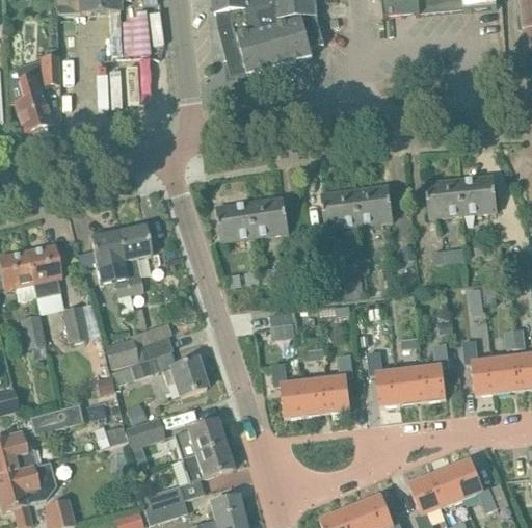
[(54,0),(55,14),(55,15),(120,11),(118,0),(54,0)]
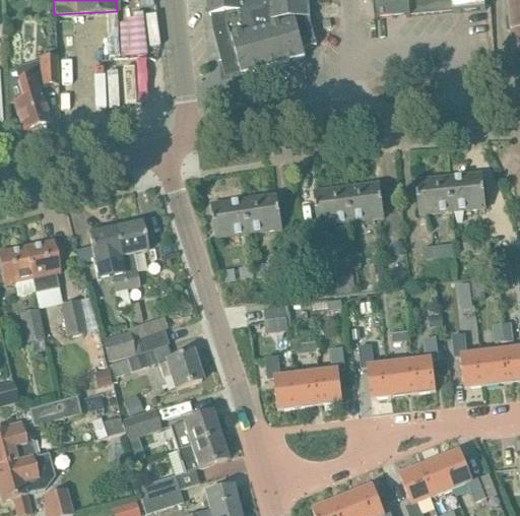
[(374,0),(374,1),(375,13),(375,17),(379,17),(406,14),(411,14),(410,12),(426,11),(453,8),(453,9),(485,6),(484,0),(374,0)]
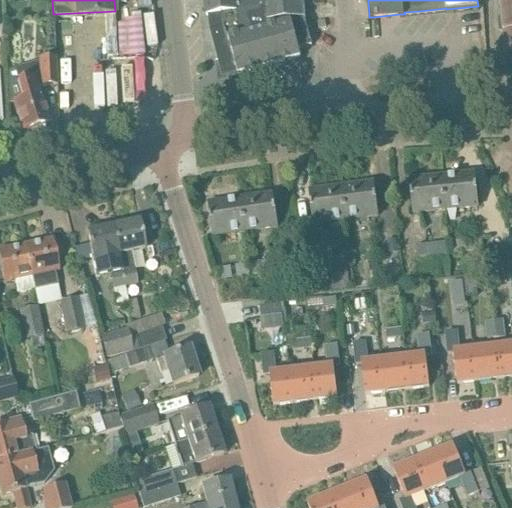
[(500,0),(506,50),(511,49),(511,0),(500,0)]
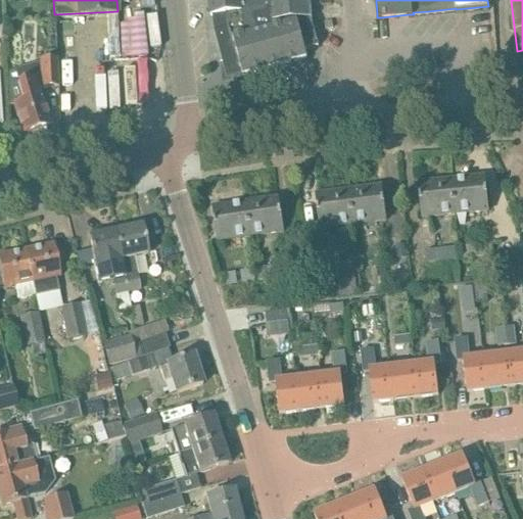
[(299,3),(212,12),(215,28),(218,39),(223,60),(220,61),(222,81),(307,57),(306,55),(304,49),(318,45),(317,43),(318,43),(311,15),(310,3),(299,3)]
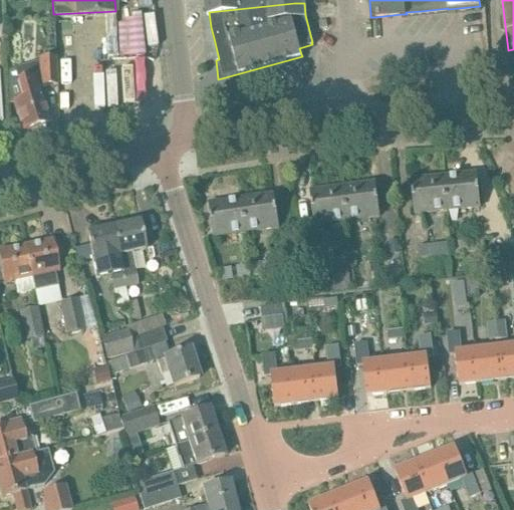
[(56,53),(40,53),(41,59),(41,82),(57,81),(56,54),(56,53)]
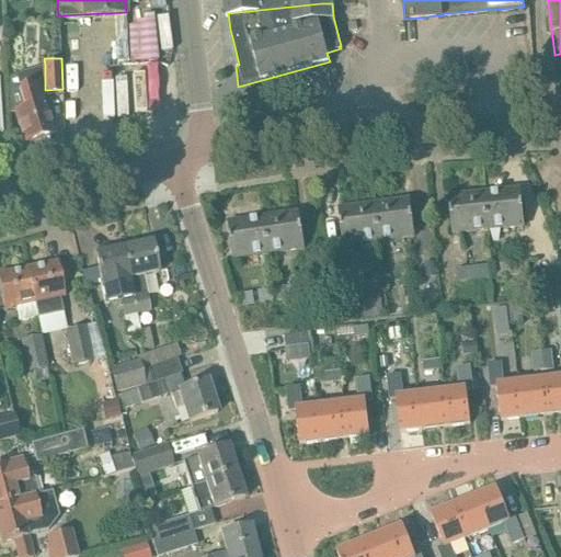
[(14,82),(9,84),(10,111),(14,109),(24,140),(53,132),(43,99),(42,100),(39,93),(37,86),(35,80),(20,84),(14,82)]
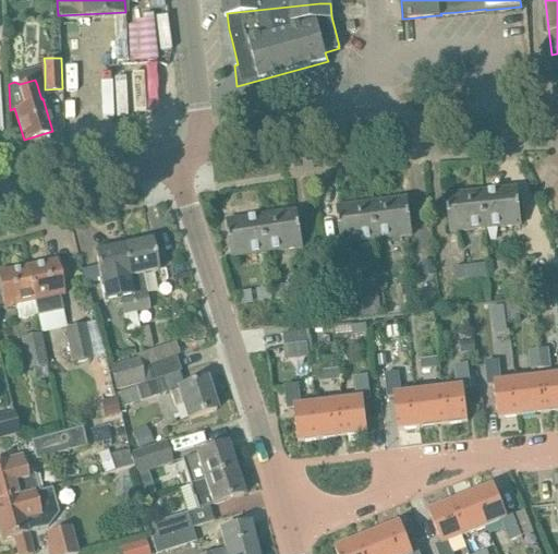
[(523,179),(496,181),(500,236),(528,233),(523,179)]
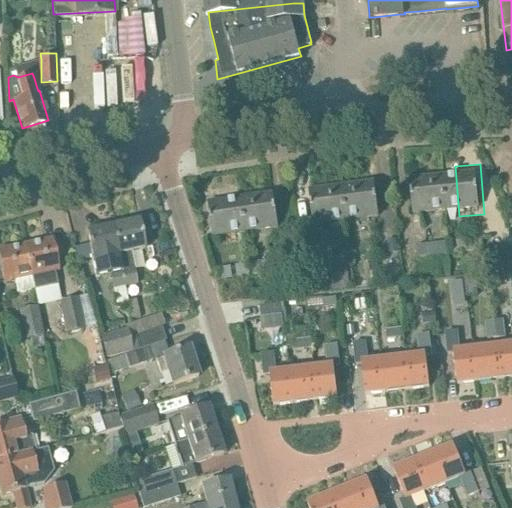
[(455,166),(431,167),(435,217),(459,216),(455,166)]
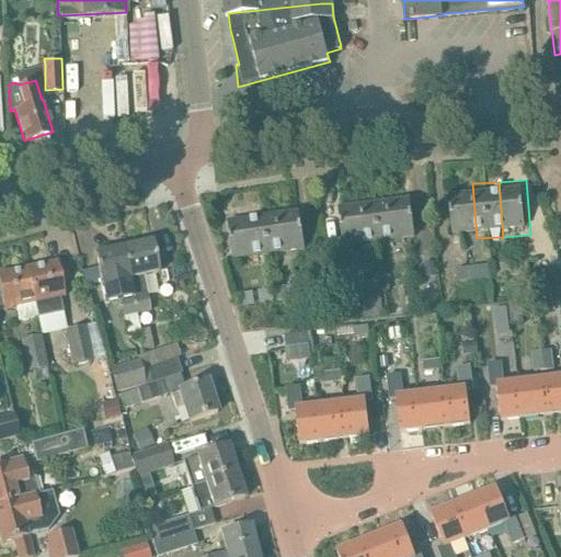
[(472,183),(446,185),(449,240),(477,238),(472,183)]
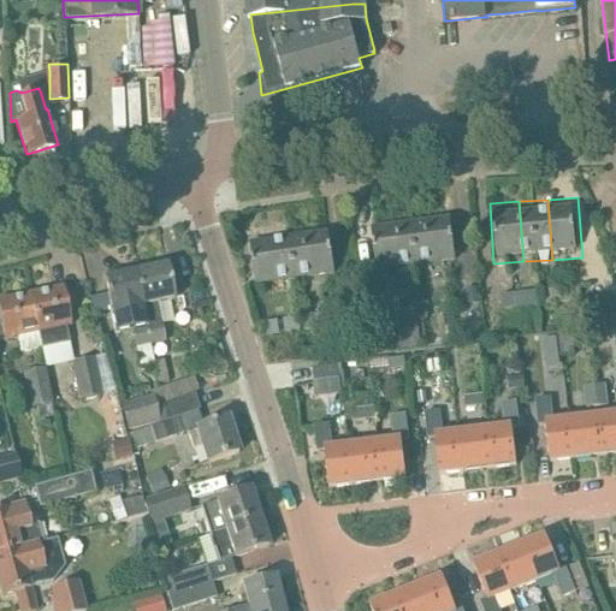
[(456,207),(426,211),(433,271),(463,267),(456,207)]
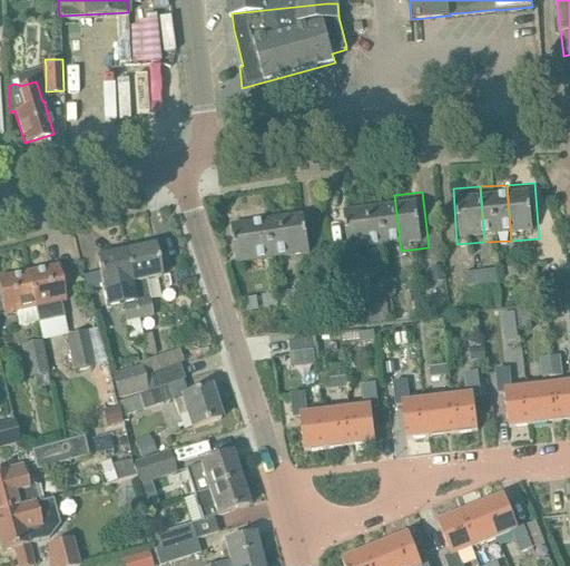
[(394,195),(367,198),(374,254),(401,251),(394,195)]
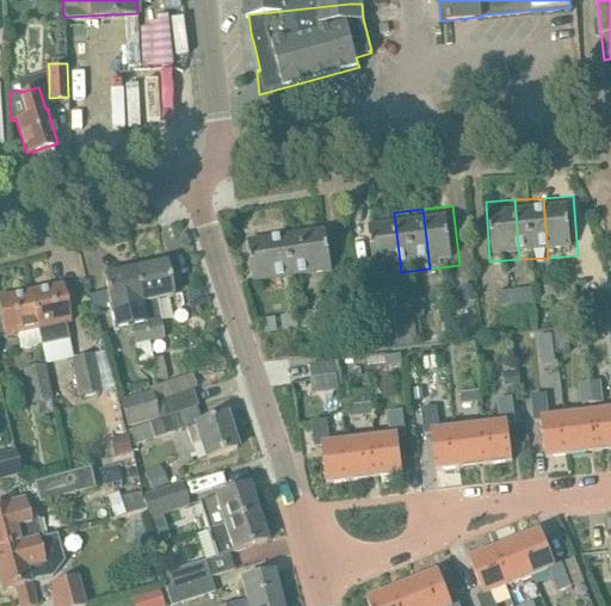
[(394,212),(365,216),(372,276),(401,272),(394,212)]
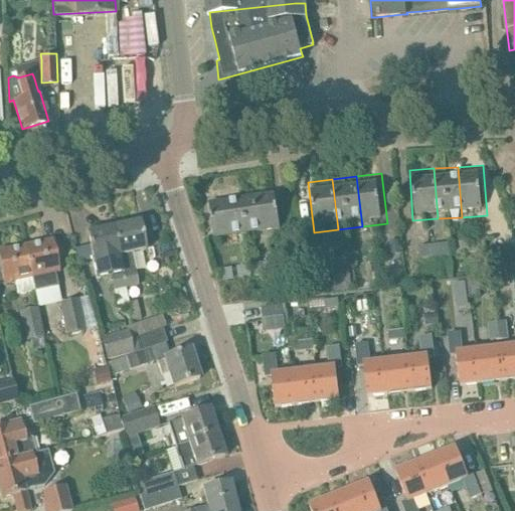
[(279,186),(254,190),(264,240),(288,235),(279,186)]
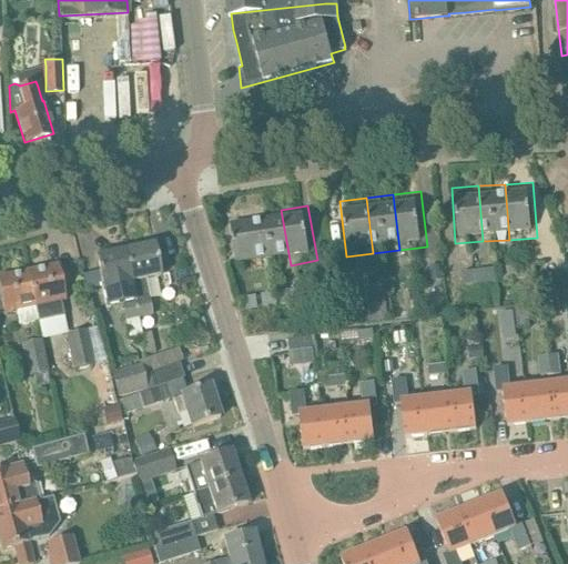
[(281,210),(254,214),(264,270),(291,265),(281,210)]
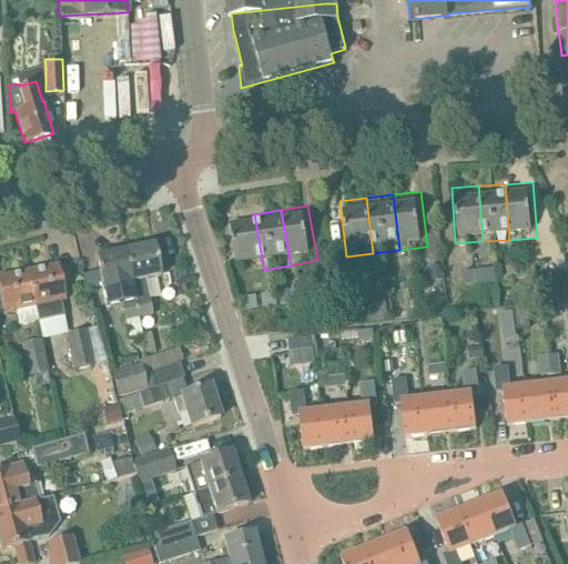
[(254,214),(227,219),(237,274),(264,270),(254,214)]
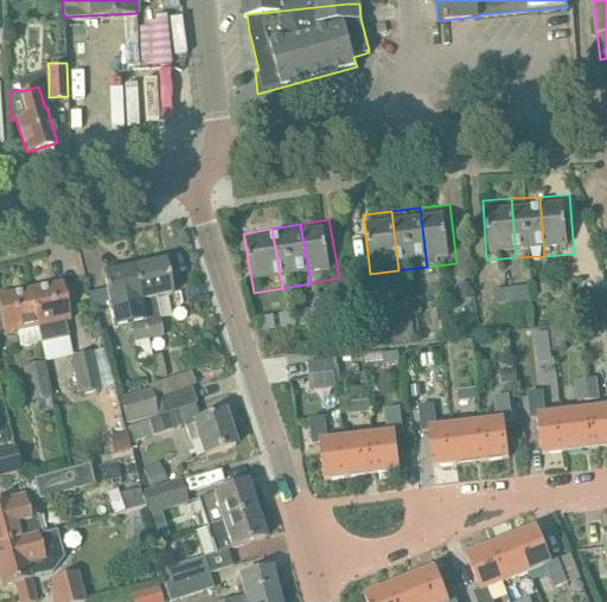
[(165,260),(134,266),(149,337),(164,333),(155,295),(173,292),(170,273),(167,274),(165,260)]
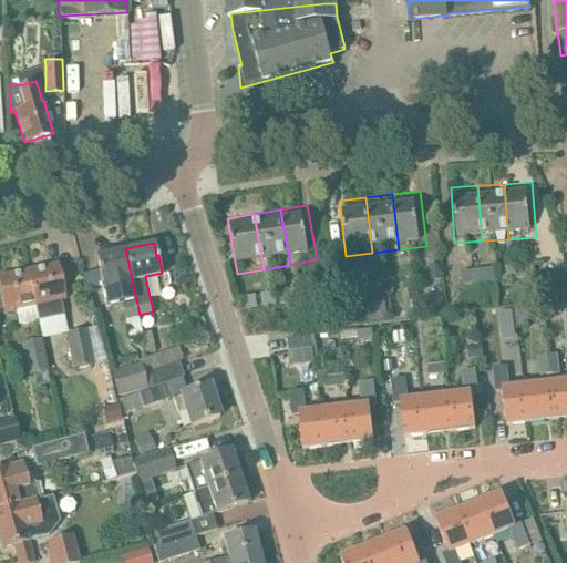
[(138,314),(125,248),(98,254),(101,267),(99,267),(102,285),(105,303),(122,299),(125,317),(138,314)]
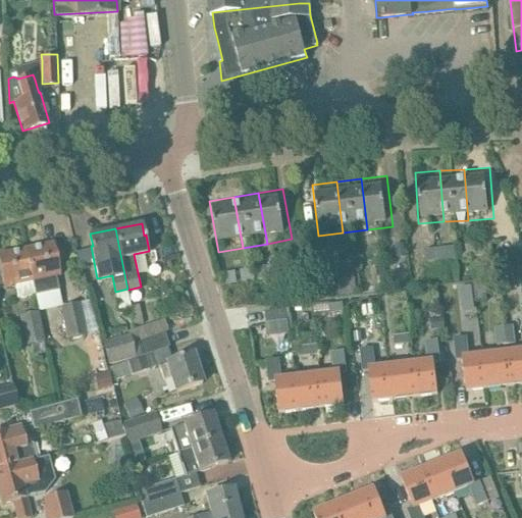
[(494,237),(483,238),(484,247),(496,245),(494,237)]
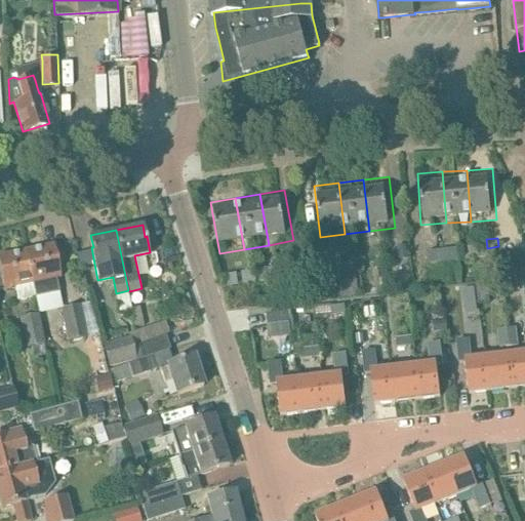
[(486,239),(474,241),(475,249),(487,248),(486,239)]
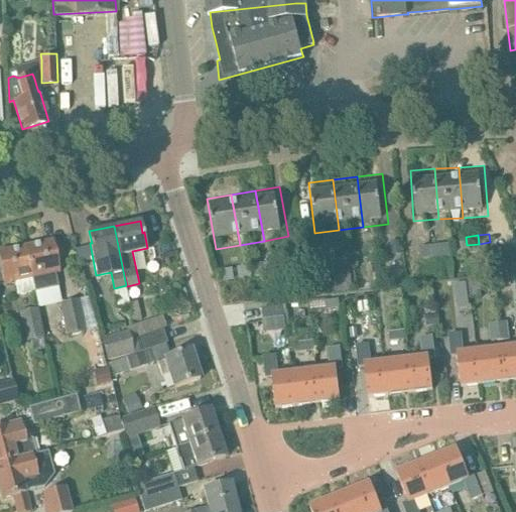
[(466,237),(455,238),(456,246),(467,245),(466,237)]
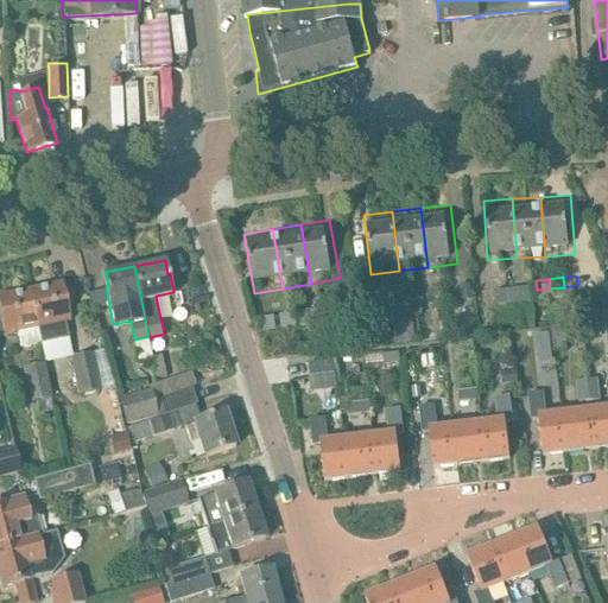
[(61,280),(30,287),(38,325),(40,340),(42,341),(69,335),(65,319),(69,318),(61,280)]
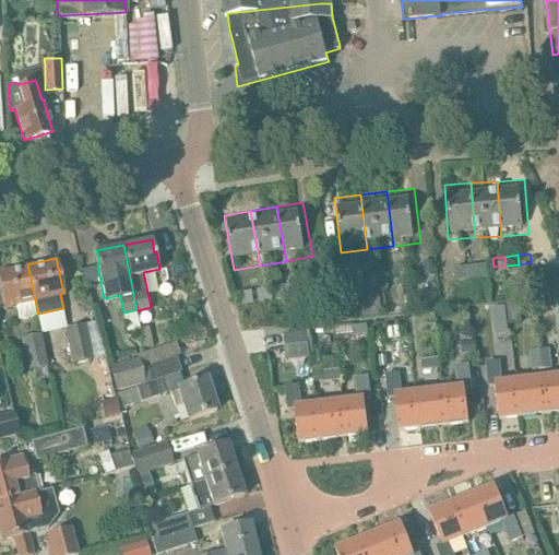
[(488,259),(475,260),(476,269),(488,268),(488,259)]
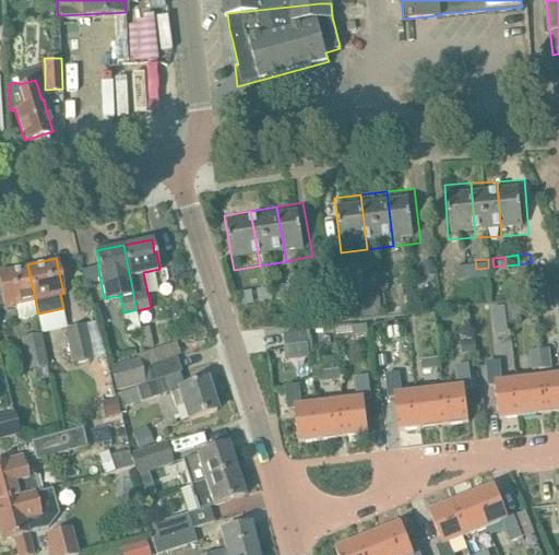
[(475,260),(463,261),(464,271),(476,269),(475,260)]
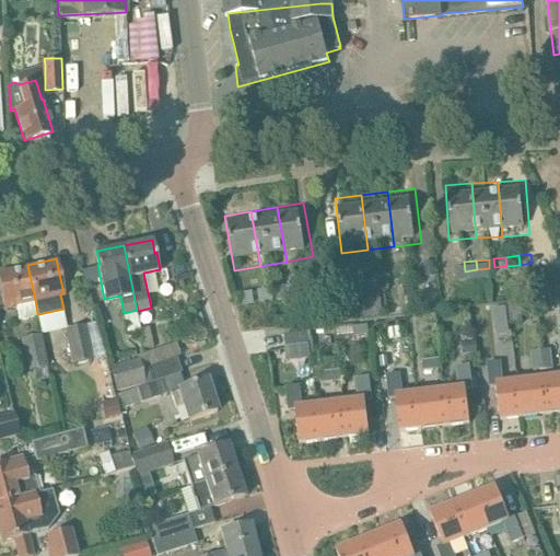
[(464,262),(452,264),(453,273),(465,271),(464,262)]
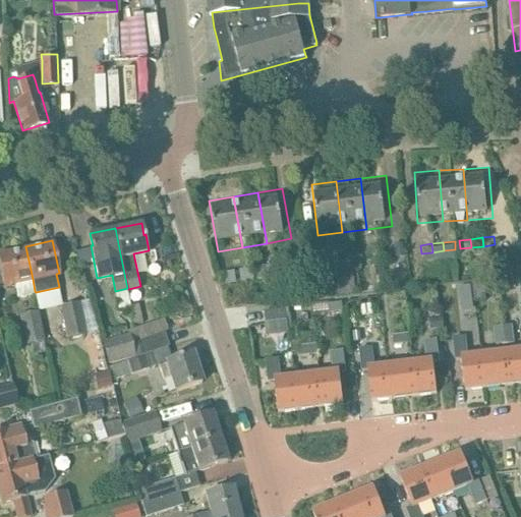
[(25,246),(0,251),(0,265),(4,285),(5,285),(16,282),(18,294),(35,291),(33,279),(25,246)]
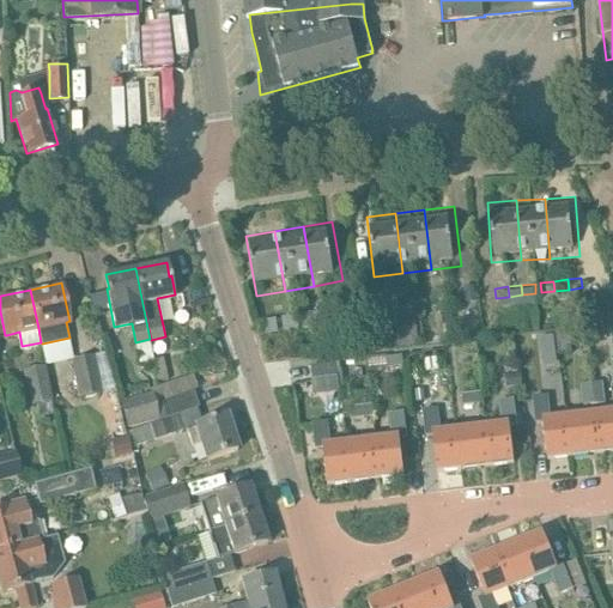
[(463,292),(450,293),(450,304),(465,302),(463,292)]
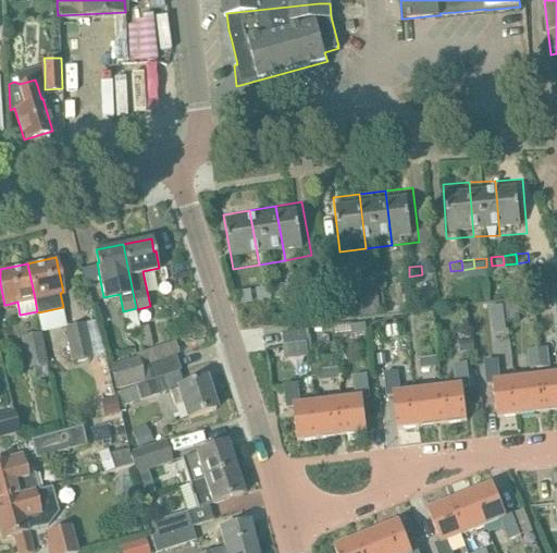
[(409,267),(396,268),(397,278),(409,277),(409,267)]
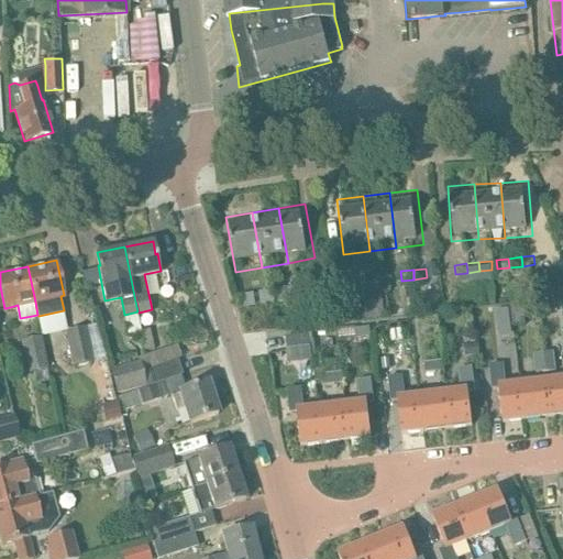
[(400,271),(388,273),(389,282),(401,281),(400,271)]
